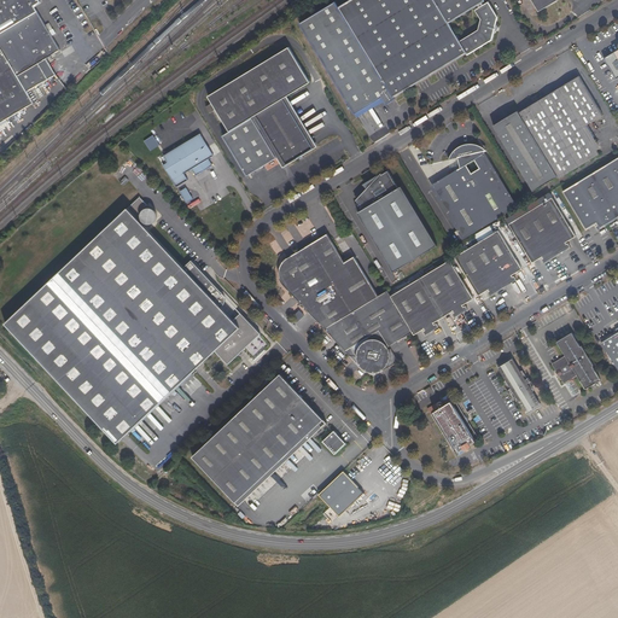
[(0,0),(0,123),(34,104),(28,93),(56,76),(47,59),(60,51),(34,6),(40,3),(39,0),(0,0)]
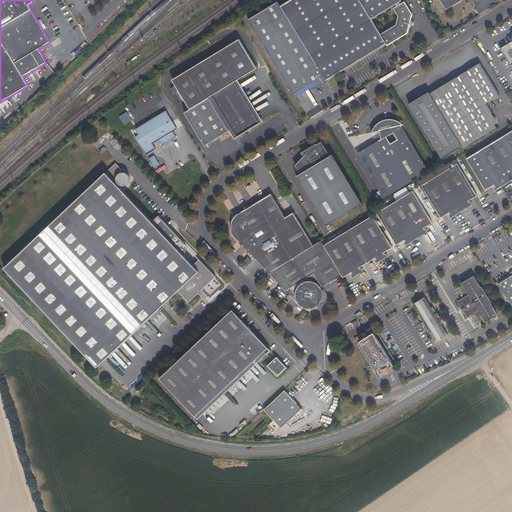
[(290,0),(281,6),(278,2),(249,19),(295,94),(317,81),(318,84),(320,87),(327,82),(326,81),(387,44),(388,45),(407,33),(409,26),(411,26),(413,22),(411,20),(413,14),(405,1),(401,4),(399,3),(402,1),(401,0),(290,0)]
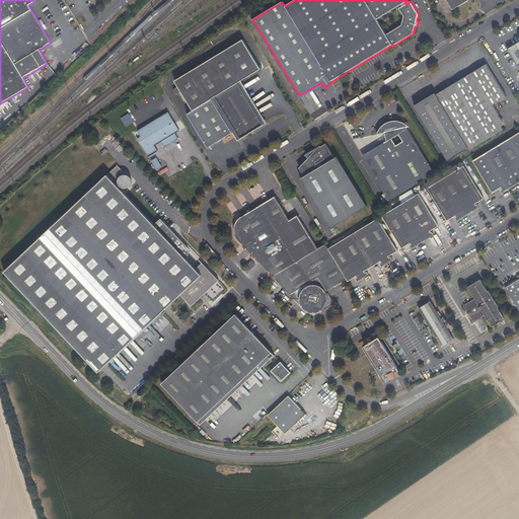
[(446,0),(452,10),(468,0),(446,0)]
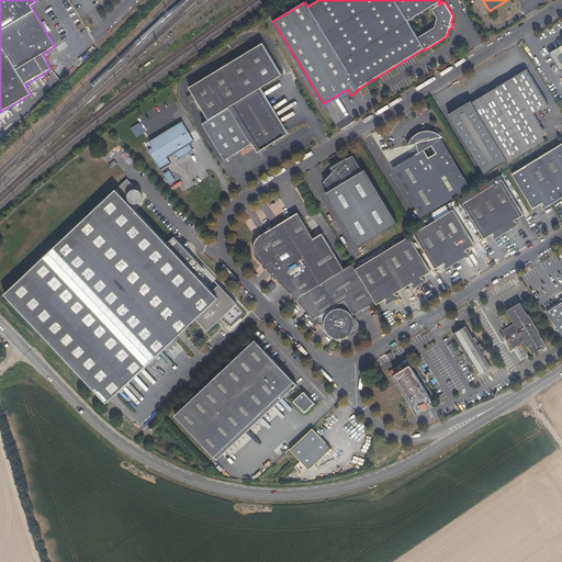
[(263,43),(189,88),(193,93),(197,99),(209,120),(203,123),(225,160),(253,144),(258,153),(289,133),(261,88),(282,75),(263,43)]
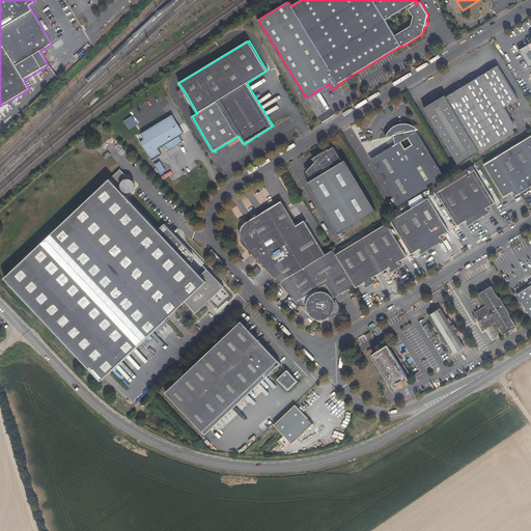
[(530,43),(519,50),(530,67),(530,66),(530,43)]
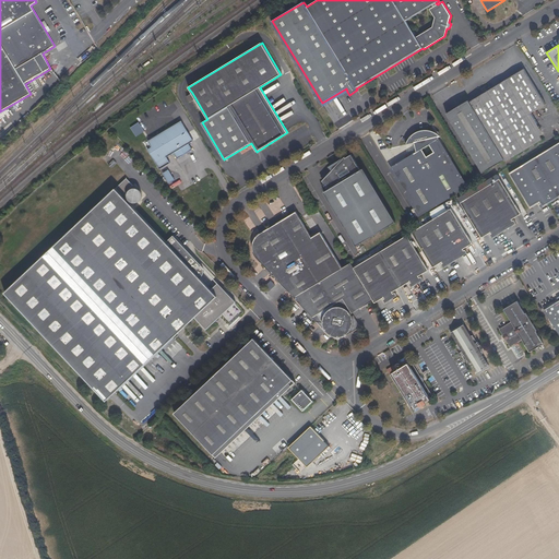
[(546,104),(524,69),(470,102),(504,159),(506,162),(543,139),(527,115),(546,104)]
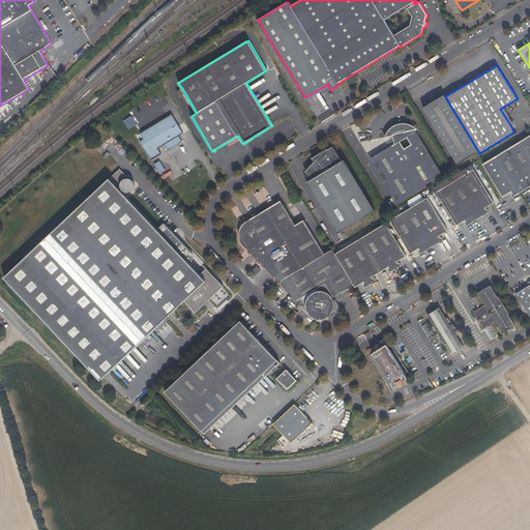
[(305,97),(306,100),(329,87),(328,84),(305,97)]
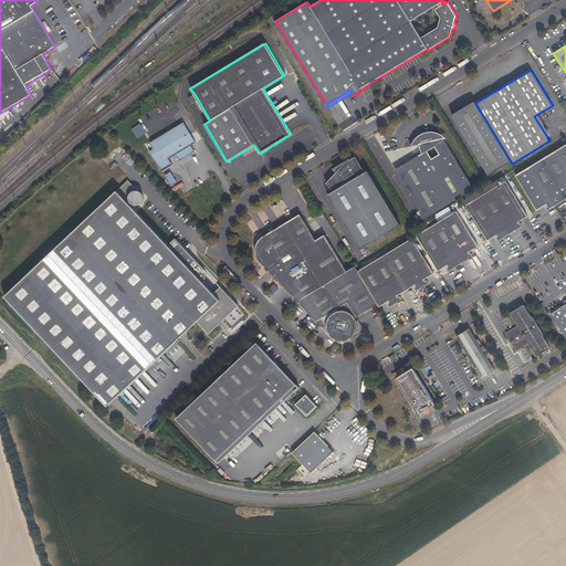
[(194,103),(198,100),(195,94),(189,97),(194,103)]
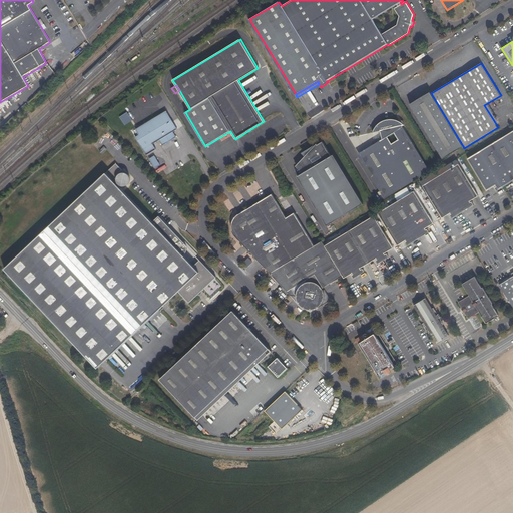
[(463,146),(431,93),(430,92),(409,104),(443,158),(463,146)]
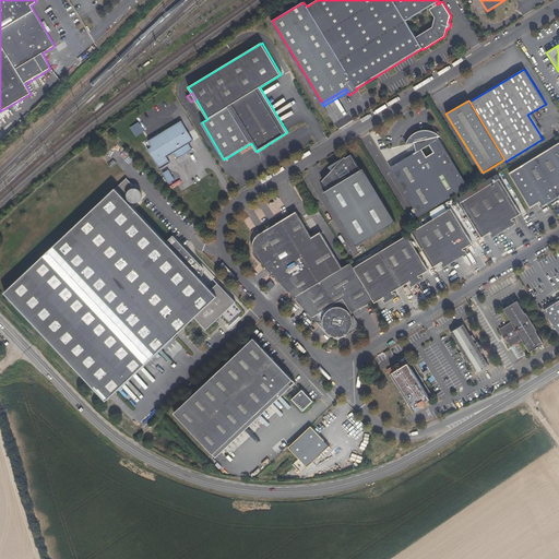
[(130,126),(135,135),(144,131),(139,121),(130,126)]
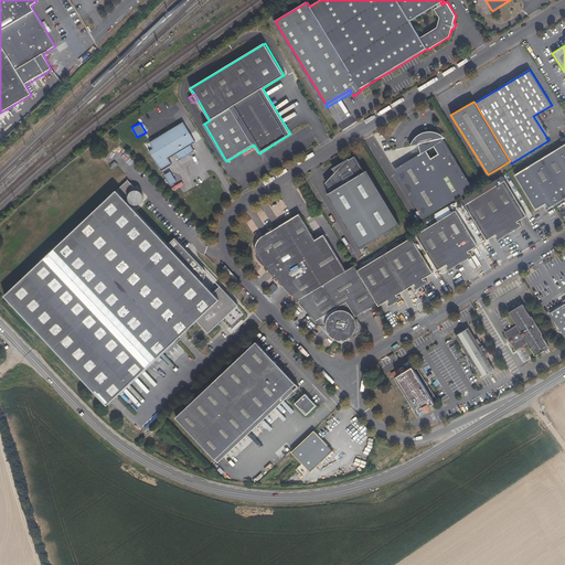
[(153,149),(150,151),(162,171),(172,164),(169,159),(195,142),(183,123),(150,142),(153,149)]
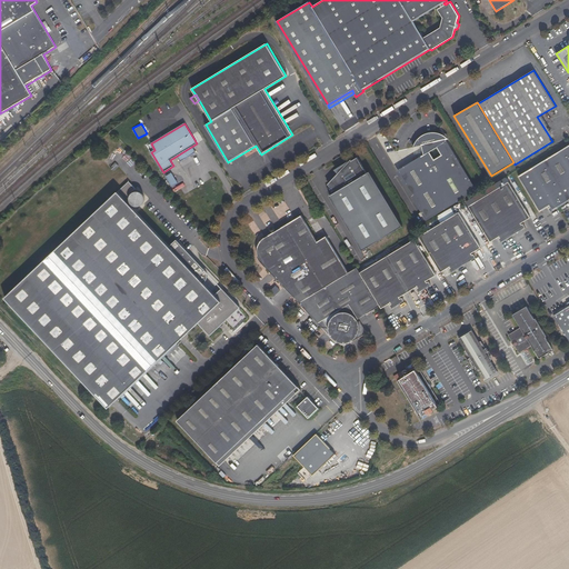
[(399,171),(427,217),(475,189),(446,141),(442,143),(440,140),(443,135),(438,132),(431,131),(428,132),(423,133),(419,137),(416,141),(412,147),(421,145),(423,155),(421,156),(422,158),(399,171)]
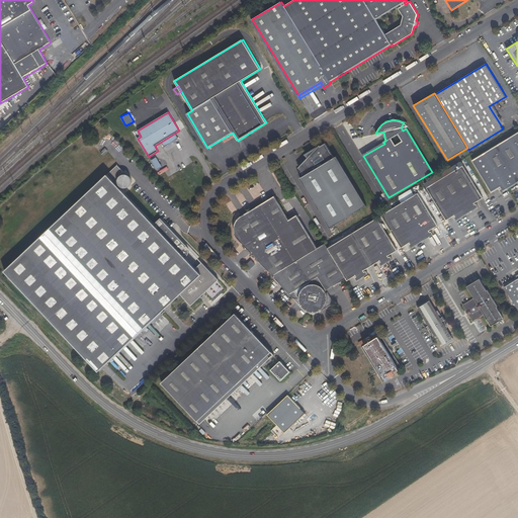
[(517,132),(471,160),(492,192),(501,187),(501,188),(500,189),(502,192),(517,182),(517,132)]
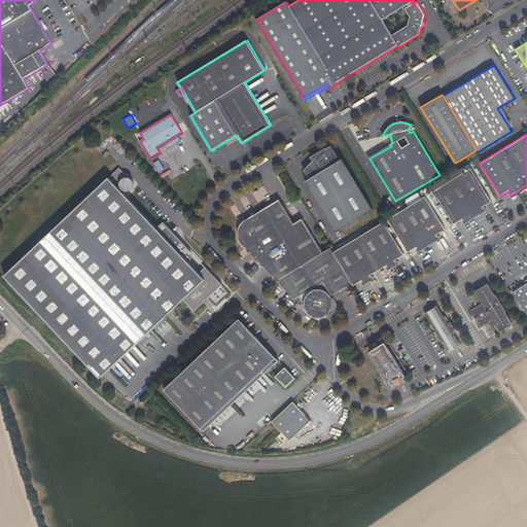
[(320,151),(311,156),(313,160),(319,171),(310,177),(305,180),(336,232),(374,209),(343,159),(340,160),(330,145),(326,148),(325,146),(320,151)]
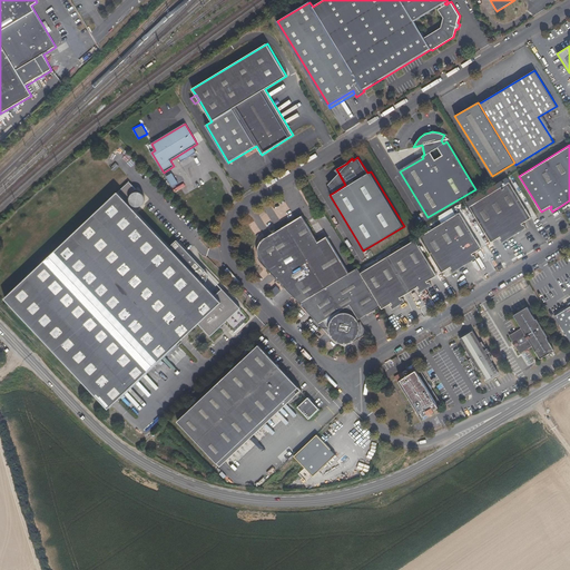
[(172,186),(177,183),(172,173),(166,176),(172,186)]
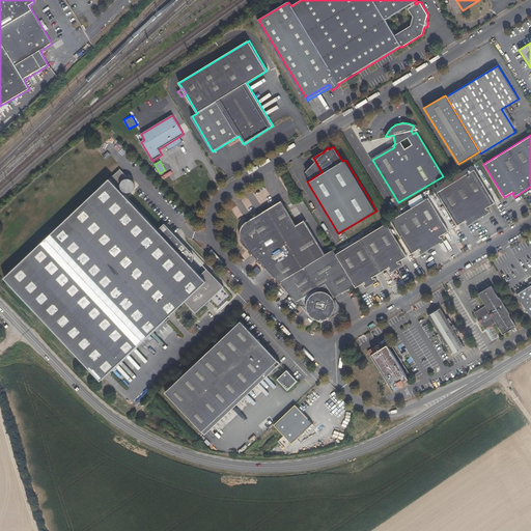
[(312,178),(322,172),(315,161),(305,171),(312,178)]
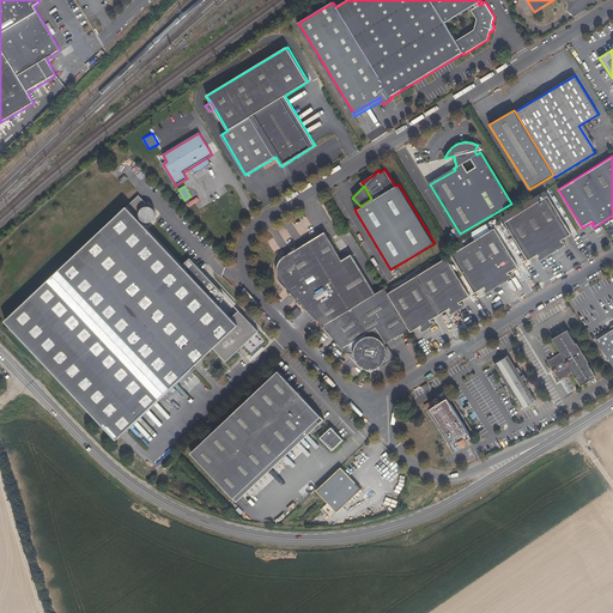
[(226,360),(259,329),(240,309),(231,316),(219,304),(222,301),(224,297),(224,295),(222,291),(217,285),(190,259),(183,266),(146,229),(135,217),(134,216),(140,208),(141,210),(141,211),(141,212),(140,212),(140,213),(140,214),(140,216),(140,217),(141,218),(141,219),(143,220),(144,222),(145,222),(146,223),(147,223),(149,223),(150,223),(151,222),(152,222),(153,222),(153,220),(155,220),(155,219),(156,219),(156,218),(156,217),(156,216),(157,214),(156,214),(156,213),(156,212),(156,211),(155,211),(155,210),(155,208),(153,208),(152,207),(151,207),(150,207),(150,206),(149,206),(147,206),(146,207),(145,207),(144,207),(144,208),(143,207),(146,204),(138,195),(6,322),(30,347),(117,439),(214,347),(226,360)]
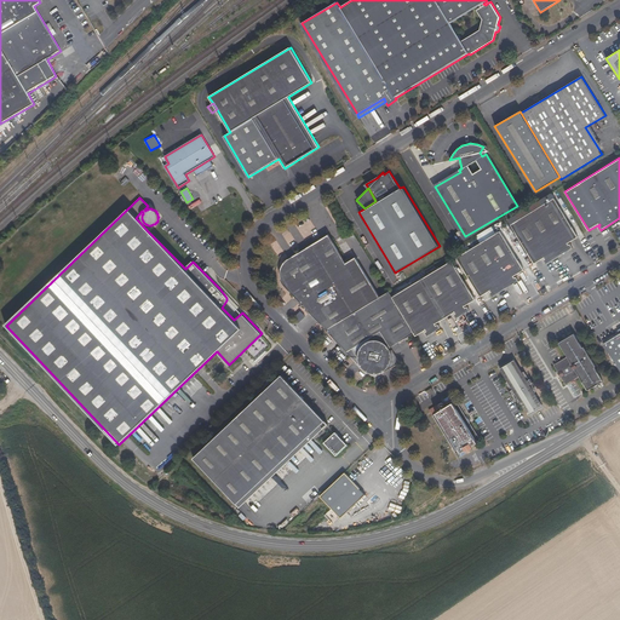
[(432,208),(438,206),(435,197),(429,200),(432,208)]
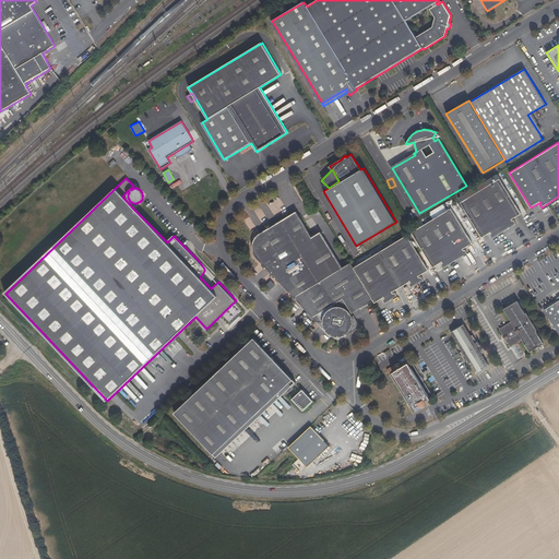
[(461,202),(482,237),(490,232),(491,233),(490,234),(492,237),(516,223),(514,219),(513,221),(512,219),(521,213),(500,178),(461,202)]
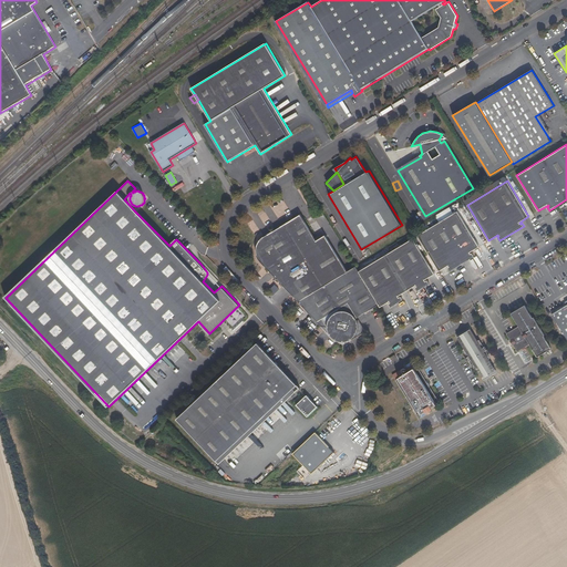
[(480,247),(457,210),(418,235),(440,271),(449,265),(450,267),(447,268),(450,271),(474,256),(472,253),(471,254),(470,253),(480,247)]
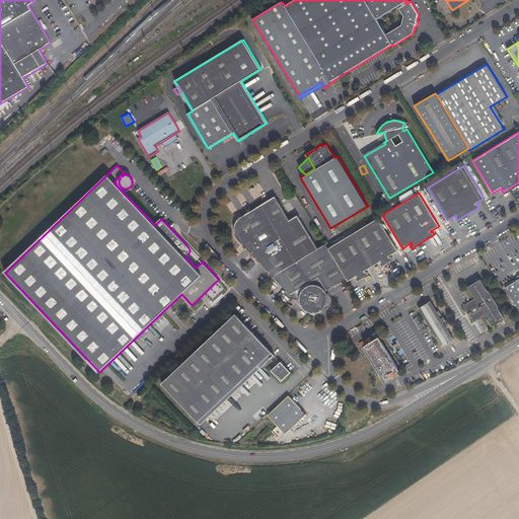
[(237,238),(244,245),(273,276),(317,248),(297,215),(289,220),(275,196),(240,217),(237,220),(235,223),(234,226),(234,230),(235,235),(237,238)]
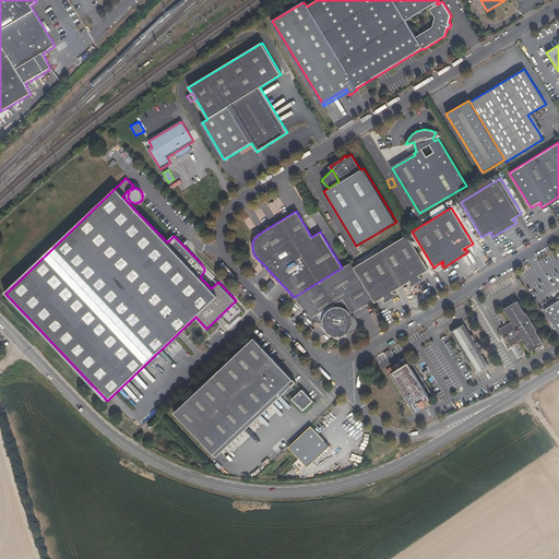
[(428,270),(407,235),(353,268),(373,300),(375,302),(384,297),(384,298),(383,299),(385,302),(397,296),(395,292),(393,293),(393,292),(411,281),(412,283),(409,283),(412,287),(424,280),(421,276),(419,277),(419,275),(428,270)]
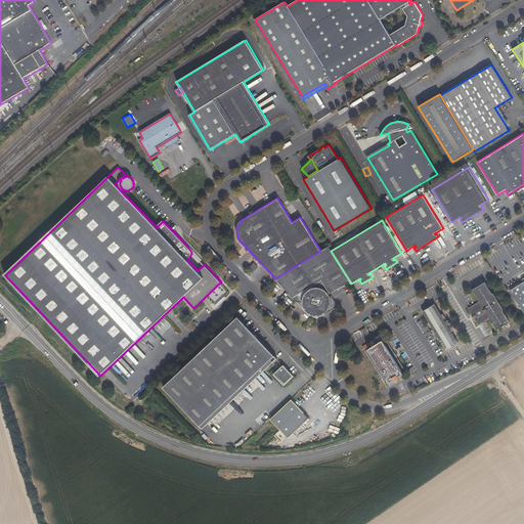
[(331,251),(329,247),(320,251),(275,278),(304,308),(305,308),(308,312),(312,314),(317,315),(320,315),(324,313),(325,314),(338,306),(331,293),(350,281),(331,251)]
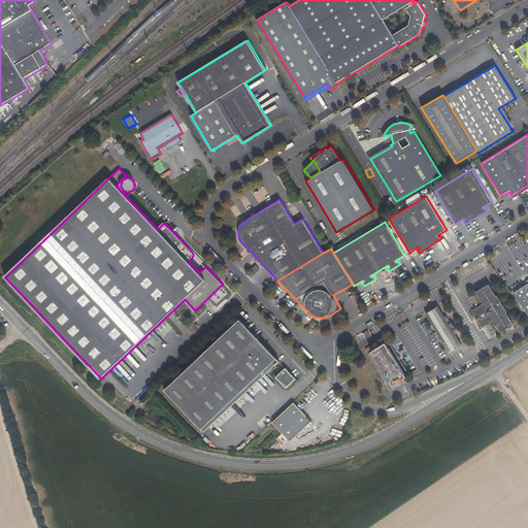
[(476,292),(484,304),(472,310),(472,311),(475,318),(477,317),(480,320),(477,321),(482,327),(483,327),(493,321),(501,332),(514,325),(506,312),(507,312),(497,296),(496,296),(489,285),(476,292)]
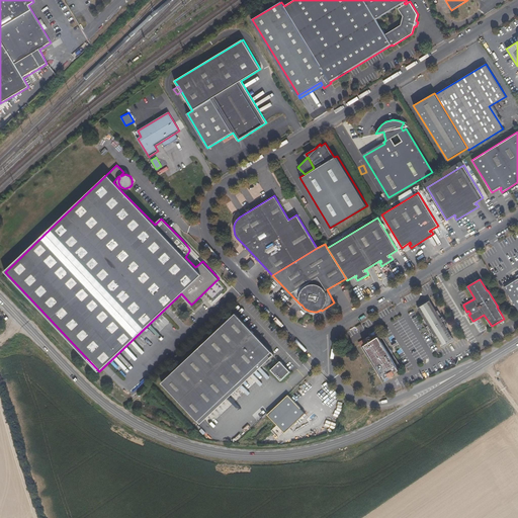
[(442,345),(452,339),(442,322),(440,318),(429,300),(419,307),(429,325),(431,328),(442,345)]
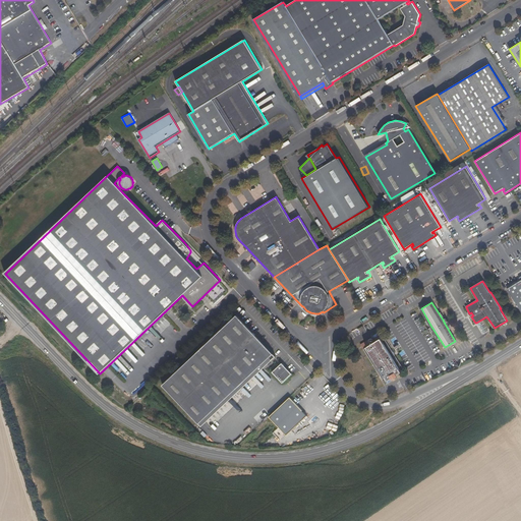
[(164,384),(200,422),(262,364),(265,367),(276,356),(237,314),(164,384)]
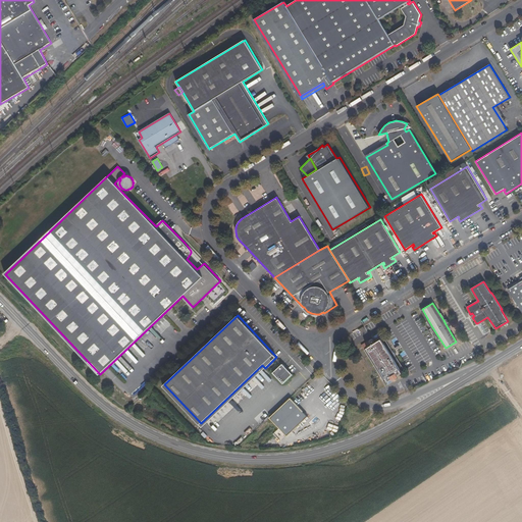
[(376,342),(372,345),(369,340),(361,345),(386,385),(398,379),(396,376),(402,372),(401,370),(404,368),(380,331),(373,335),(376,342)]
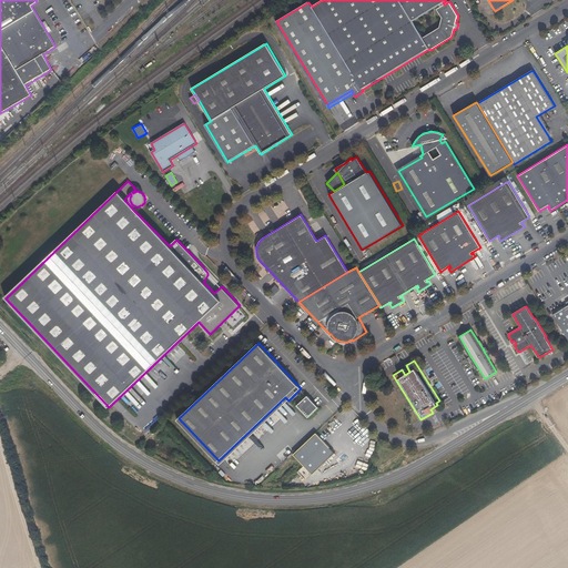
[(318,407),(307,395),(297,405),(308,417),(318,407)]
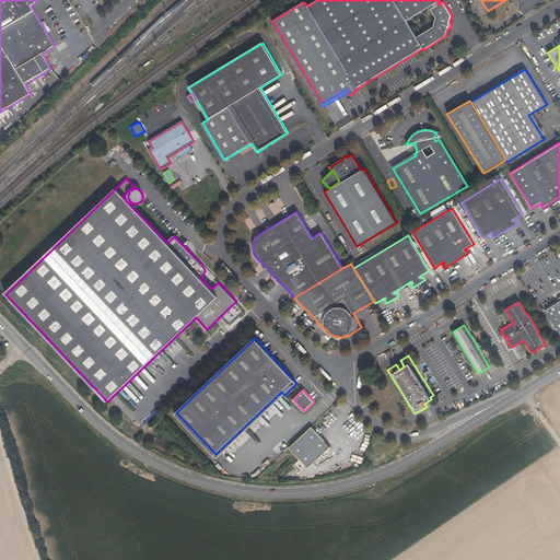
[(330,446),(312,427),(290,447),(308,467),(330,446)]
